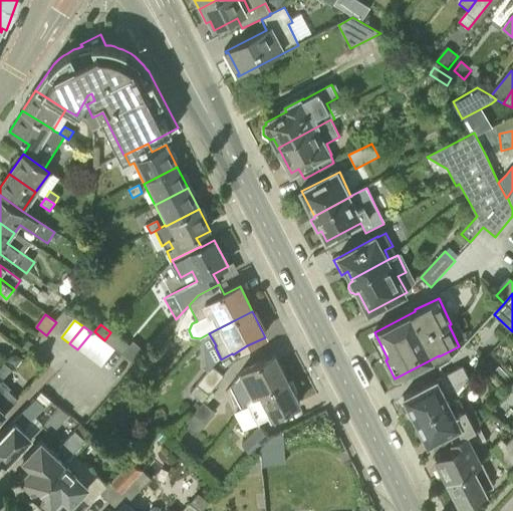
[(110,332),(104,340),(137,366),(148,353),(134,341),(130,346),(111,331),(110,332)]
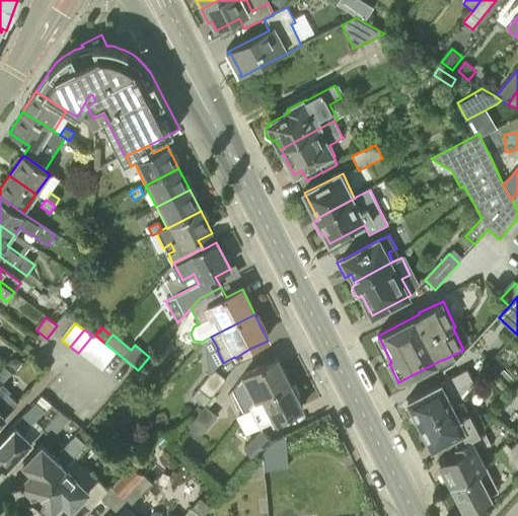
[(78,353),(86,359),(100,342),(92,336),(78,353)]
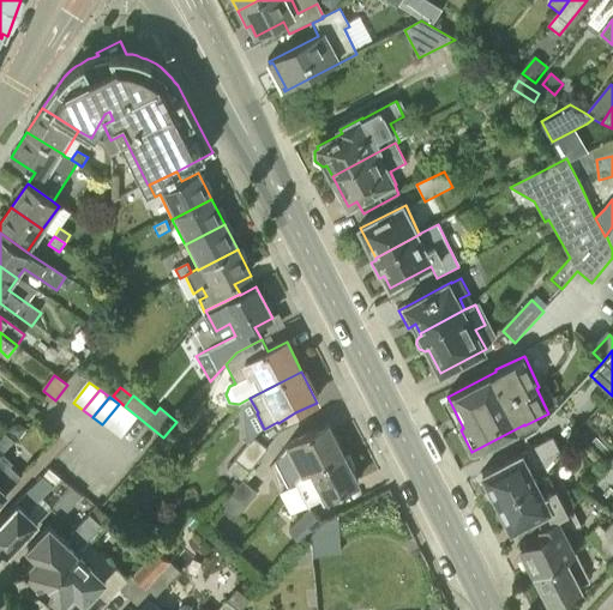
[(102,424),(112,433),(128,412),(119,404),(102,424)]
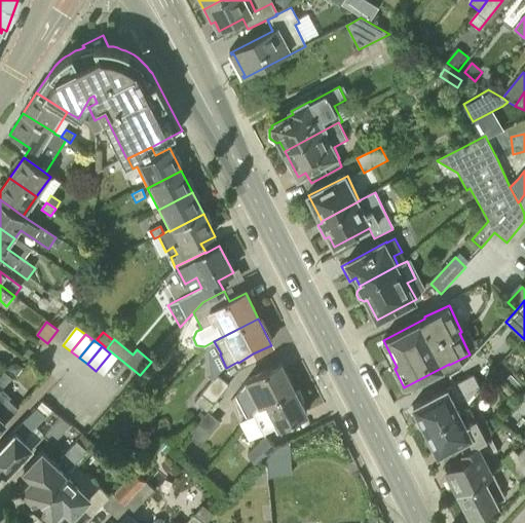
[(23,358),(31,364),(37,357),(29,350),(23,358)]
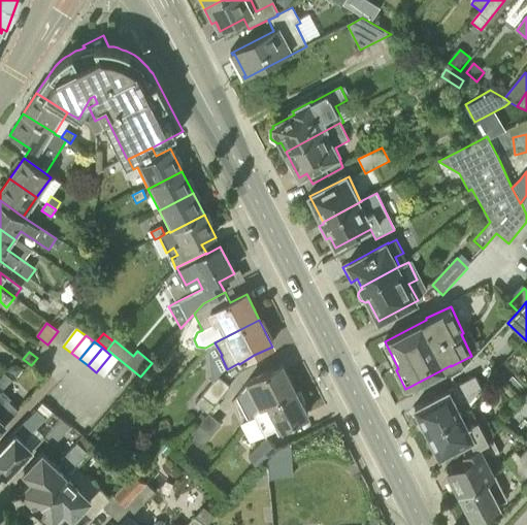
[(110,355),(96,372),(104,379),(119,361),(110,355)]
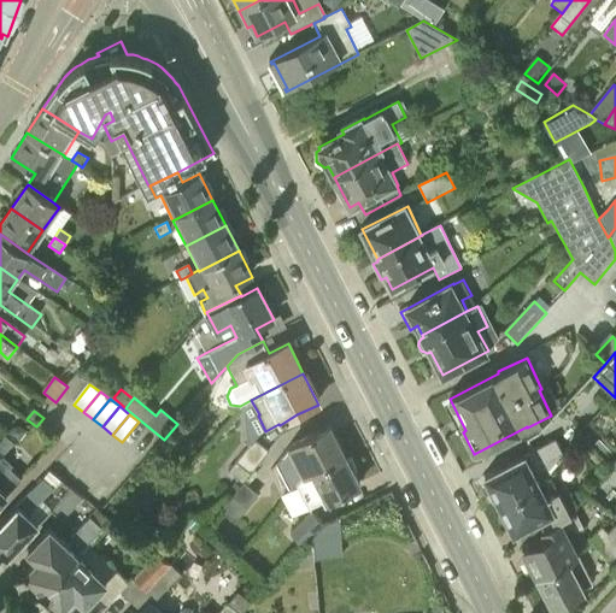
[(485,477),(499,504),(538,483),(547,478),(551,475),(551,476),(564,459),(561,452),(561,451),(549,423),(539,432),(527,440),(533,452),(485,477)]
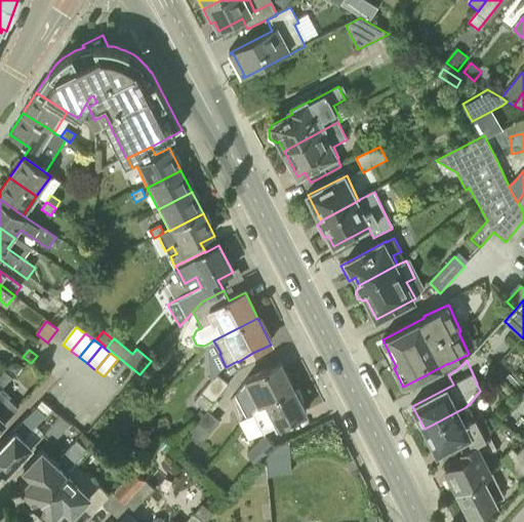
[(16,378),(25,369),(19,364),(12,364),(8,371),(16,378)]
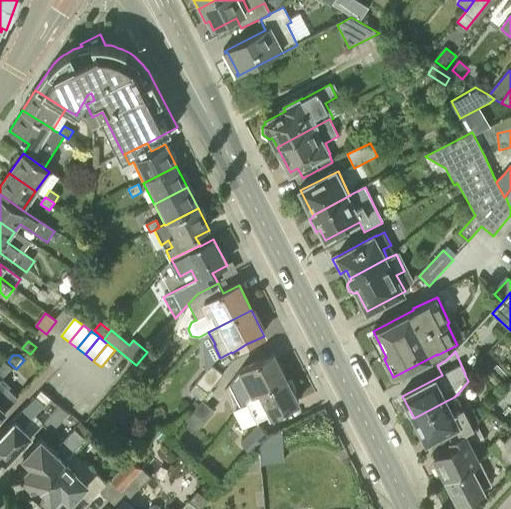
[(251,400),(286,380),(274,355),(239,372),(229,386),(241,408),(246,403),(247,406),(251,400)]
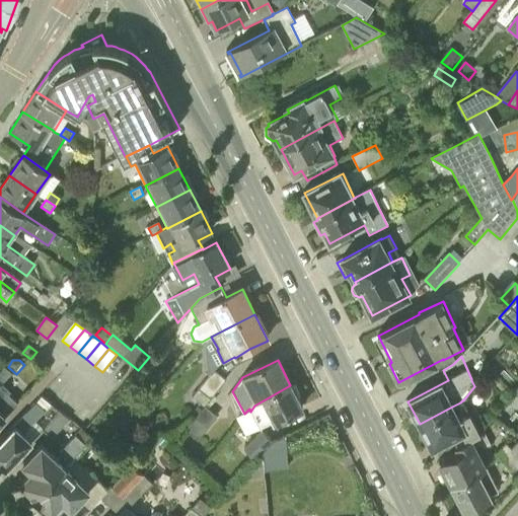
[(0,373),(0,378),(4,382),(12,373),(6,368),(0,373)]
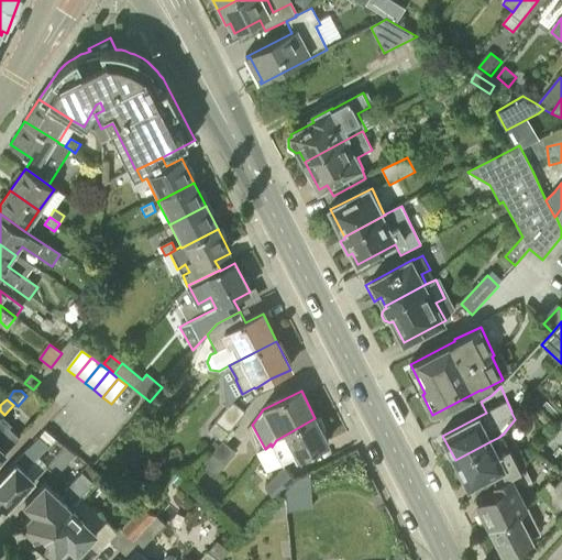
[(232,402),(209,431),(222,442),(246,414),(232,402)]
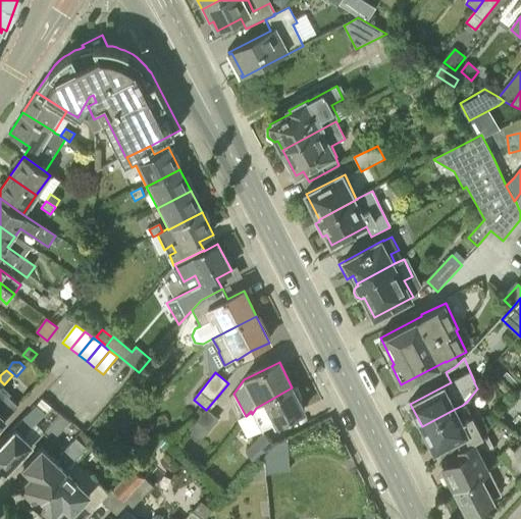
[(519,384),(508,373),(502,379),(513,391),(519,384)]
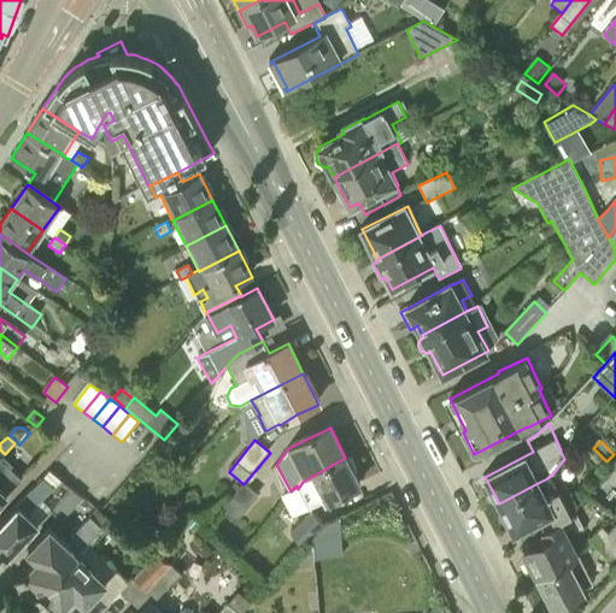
[(323,502),(326,508),(339,501),(338,497),(361,487),(345,458),(303,482),(298,489),(310,511),(323,502)]
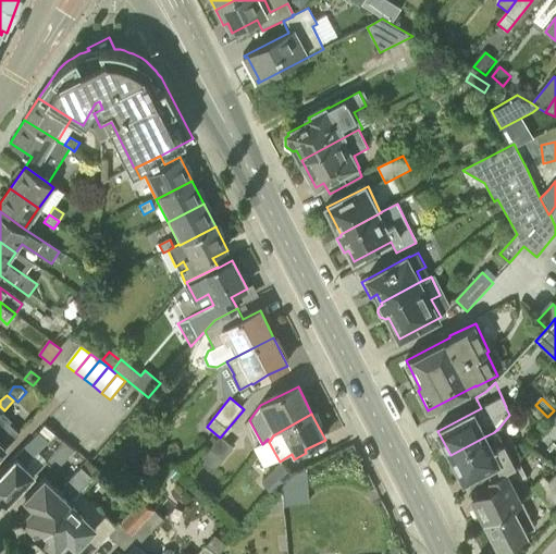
[(0,455),(9,447),(20,434),(0,416),(0,455)]
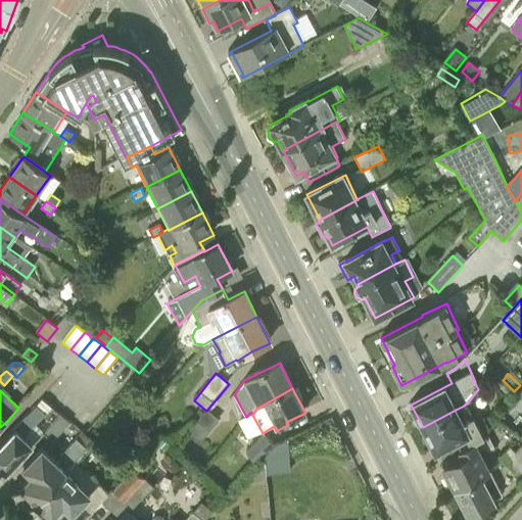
[(0,466),(7,473),(20,458),(34,445),(33,444),(43,434),(44,432),(36,425),(52,409),(42,399),(30,414),(0,444),(0,466)]
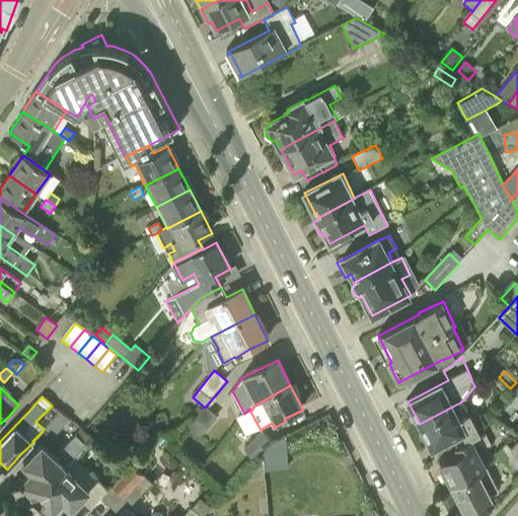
[(462,443),(485,432),(475,412),(470,415),(463,400),(463,399),(460,402),(452,407),(420,424),(432,448),(458,435),(462,443)]
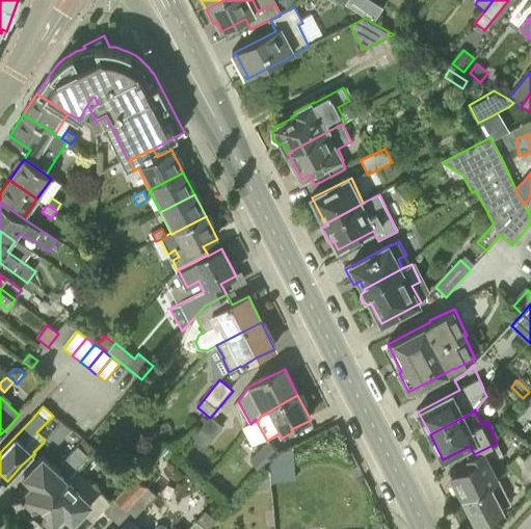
[(222,428),(210,418),(190,442),(203,452),(222,428)]
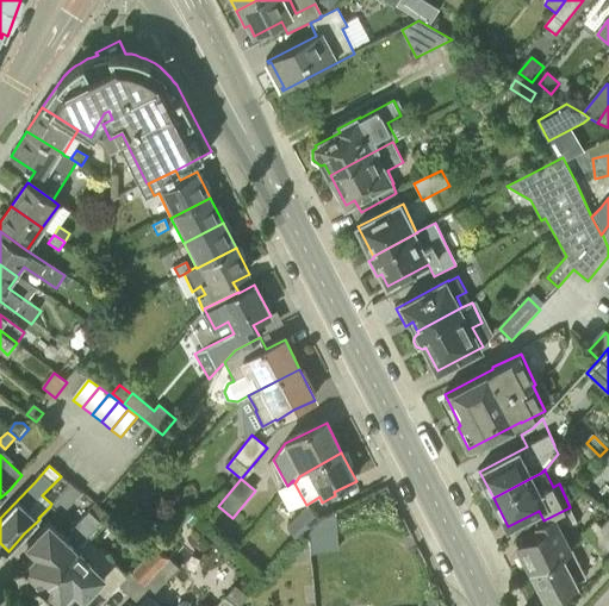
[(51,504),(50,506),(61,516),(82,494),(72,485),(51,504)]
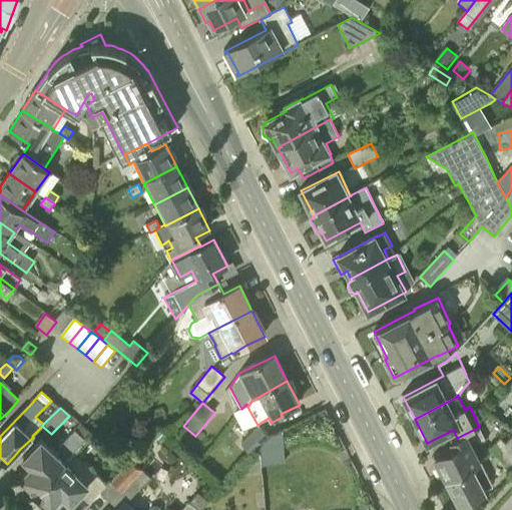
[(21,478),(38,493),(75,454),(74,453),(91,435),(80,425),(59,448),(58,454),(43,440),(37,444),(24,459),(32,467),(21,478)]
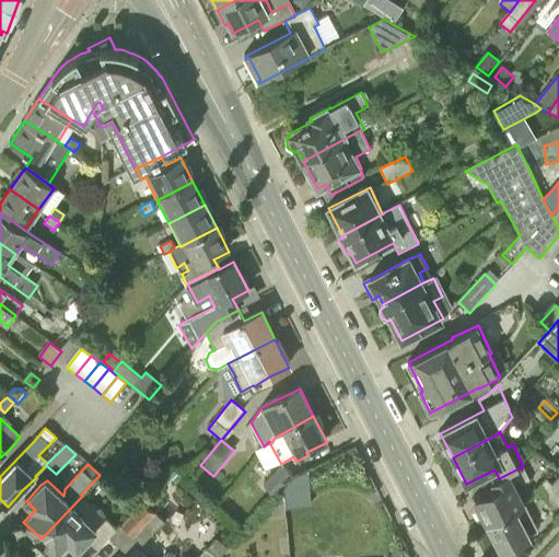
[(294,477),(282,466),(264,485),(276,497),(294,477)]
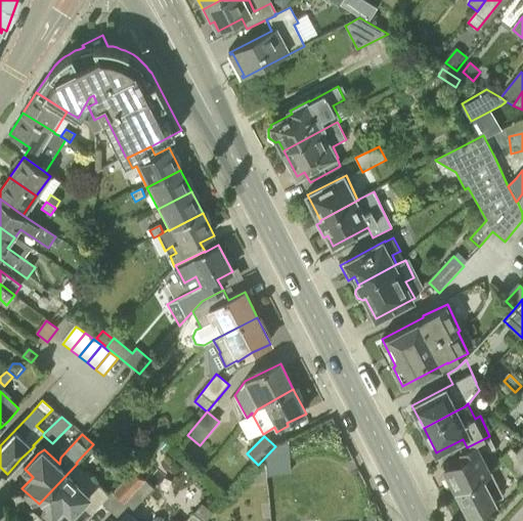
[(455,490),(490,473),(491,474),(492,473),(482,452),(486,450),(488,454),(495,450),(489,436),(467,447),(467,448),(461,451),(464,457),(444,467),(455,490)]
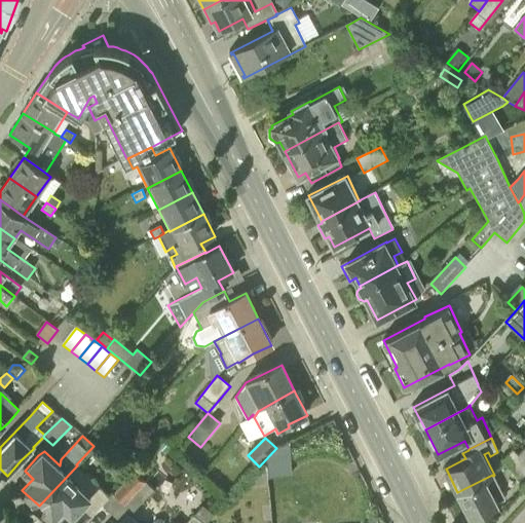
[(292,477),(288,443),(278,449),(266,462),(268,480),(292,477)]
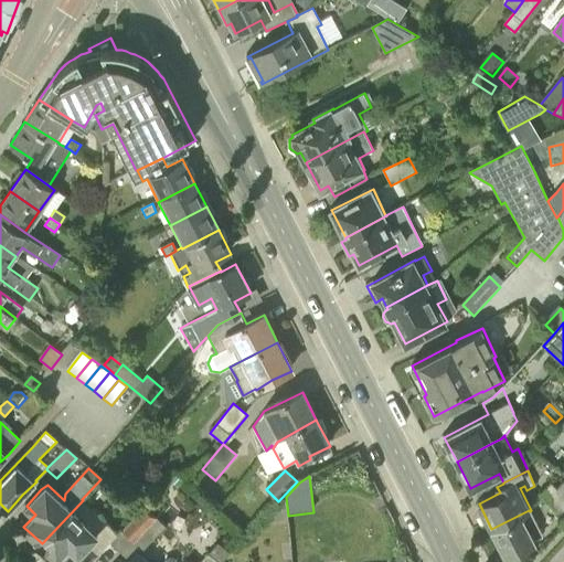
[(176,477),(170,484),(178,491),(184,485),(176,477)]
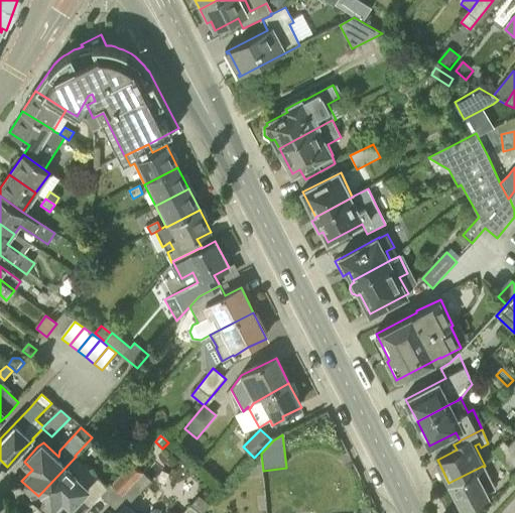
[(514,453),(509,446),(503,441),(494,453),(514,472),(514,453)]
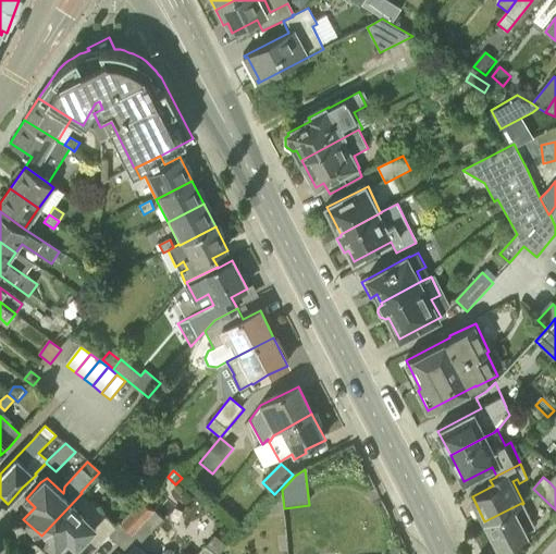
[(109,537),(118,528),(116,526),(82,493),(41,536),(57,551),(68,539),(76,546),(73,550),(77,553),(90,553),(108,536),(109,537)]
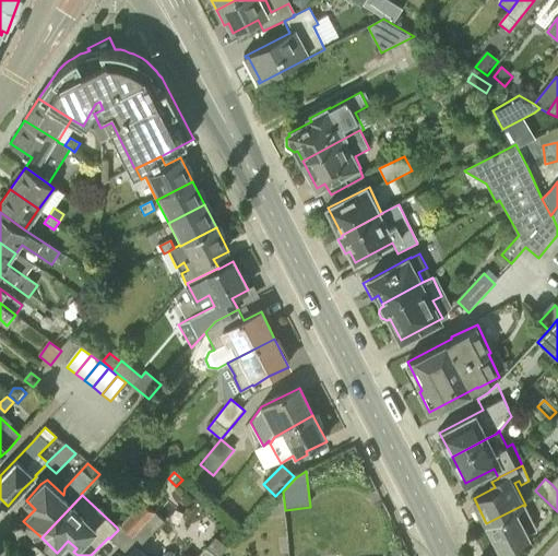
[(119,525),(132,537),(141,546),(164,522),(155,512),(143,501),(119,525)]
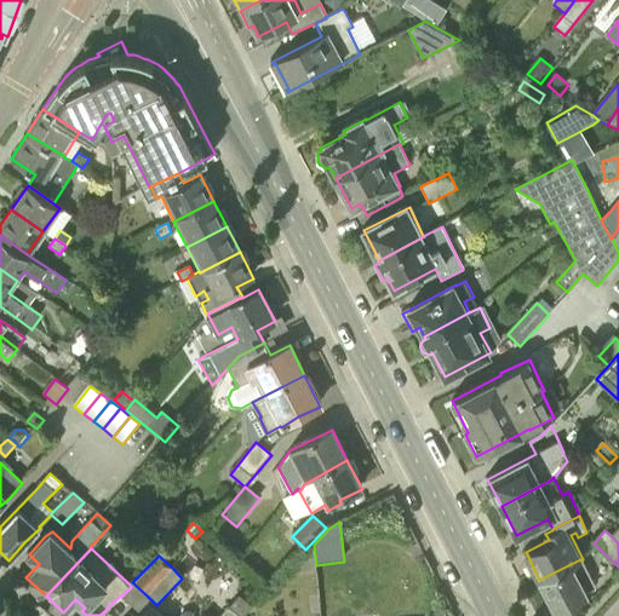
[(582,560),(580,559),(539,580),(556,612),(586,597),(585,593),(595,588),(582,560)]
